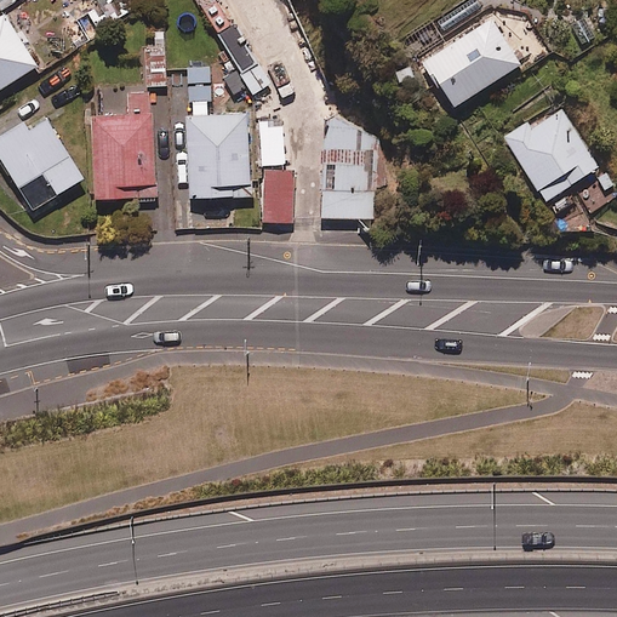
[(110,0),(85,16),(97,34),(150,0),(110,0)]
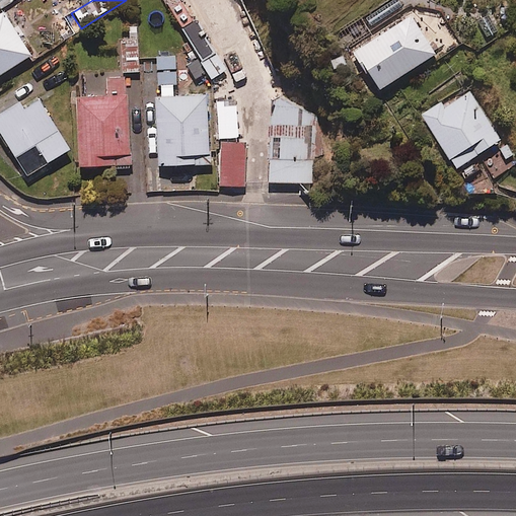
[(158,1),(157,0),(134,0),(140,11),(158,1)]
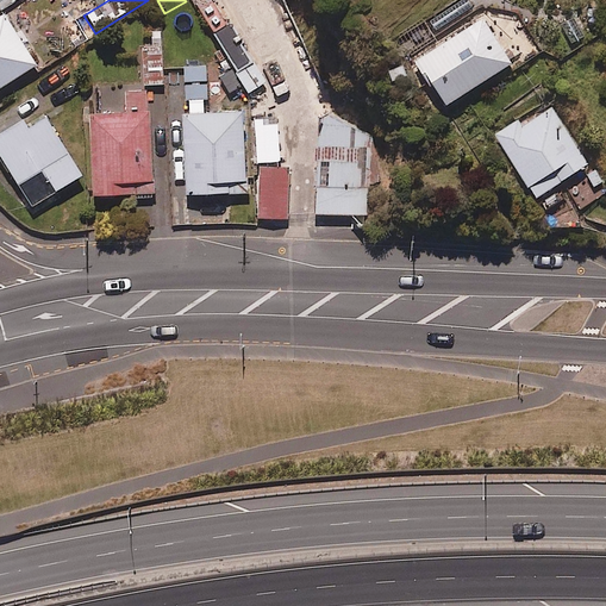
[(5,13),(0,16),(0,87),(37,64),(5,13)]
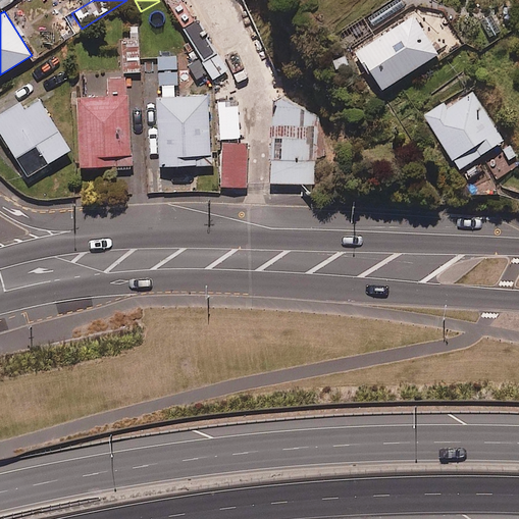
[(410,18),(353,55),(377,93),(434,56),(410,18)]
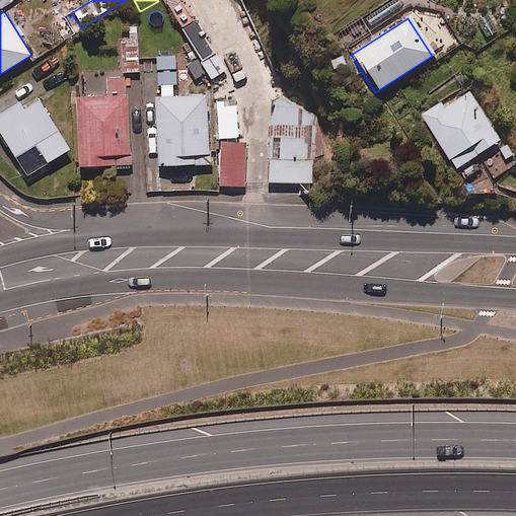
[(215,53),(196,22),(182,30),(201,61),(215,53)]
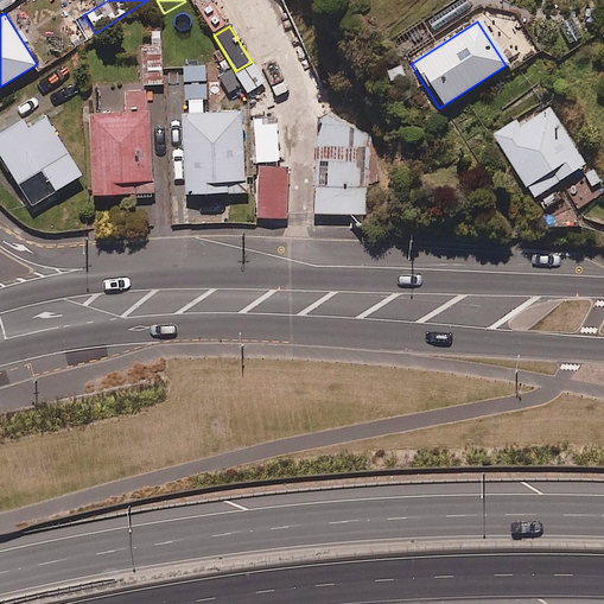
[(138,31),(141,87),(161,86),(159,30),(138,31)]
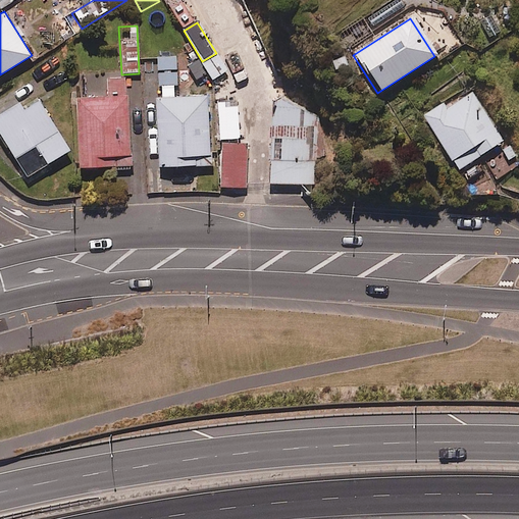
[(106,96),(74,97),(78,168),(131,165),(126,95),(124,96),(124,79),(106,80),(106,96)]
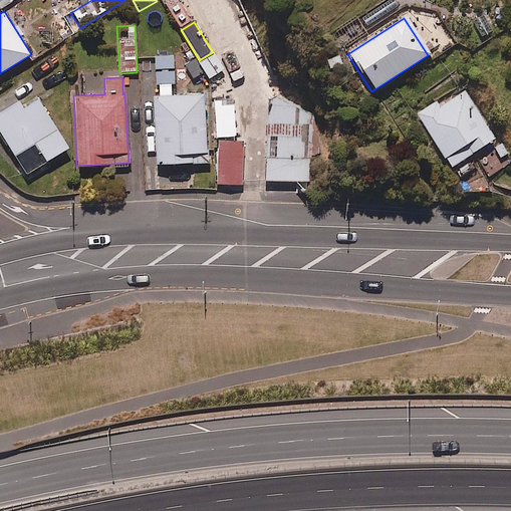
[(434,102),(413,116),(441,160),(443,159),(449,169),(494,141),(462,91),(437,107),(434,102)]
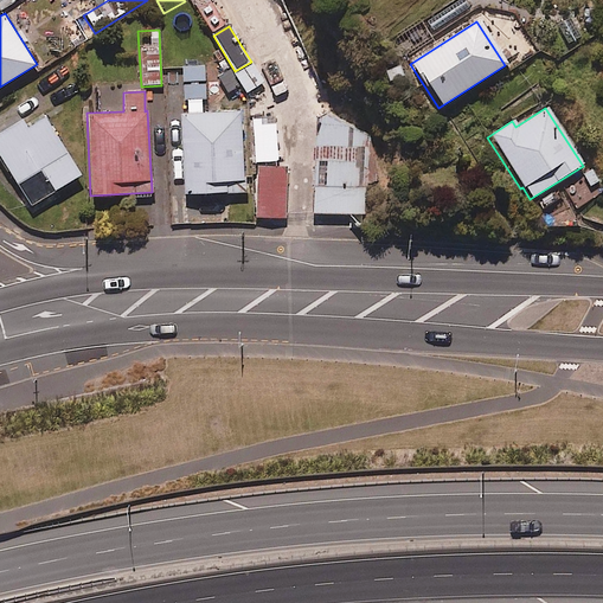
[(241,110),(180,113),(184,193),(245,191),(241,110)]
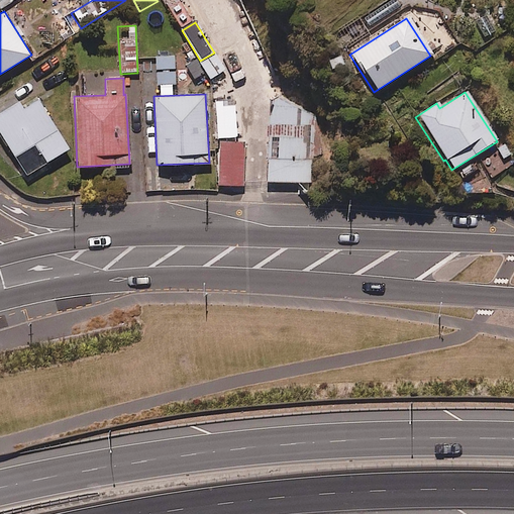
[(313,120),(275,97),(269,102),(268,156),(271,156),(271,178),(303,178),(303,157),(313,157),(313,120)]
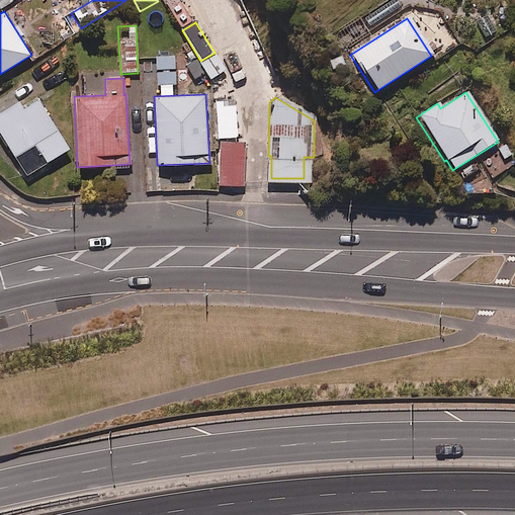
[(24,108),(20,100),(0,112),(0,132),(14,156),(35,144),(47,163),(69,149),(38,99),(24,108)]
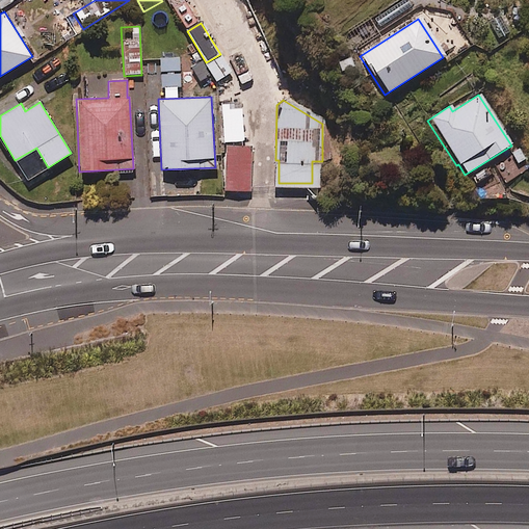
[(242,103),(218,104),(220,143),(244,141),(242,103)]
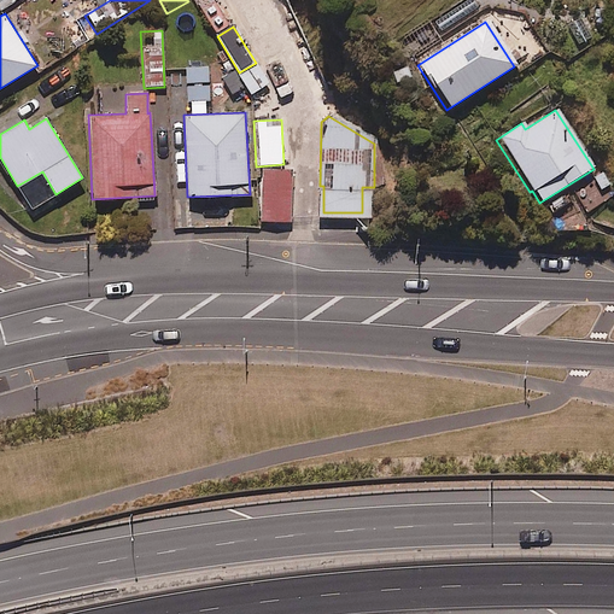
[(292,171),(262,170),(259,222),(290,223),(292,171)]
